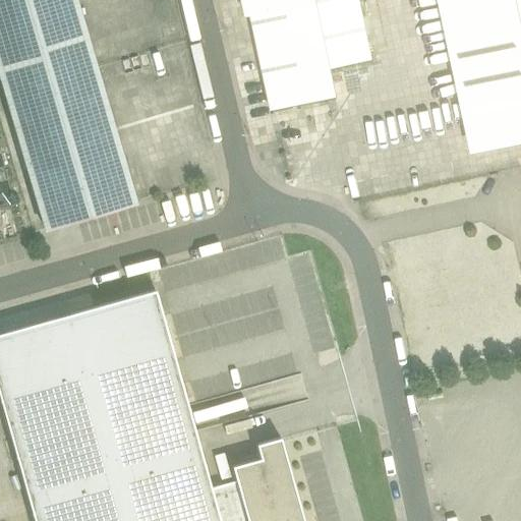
[(0,0),(0,74),(46,230),(135,204),(75,0),(0,0)]
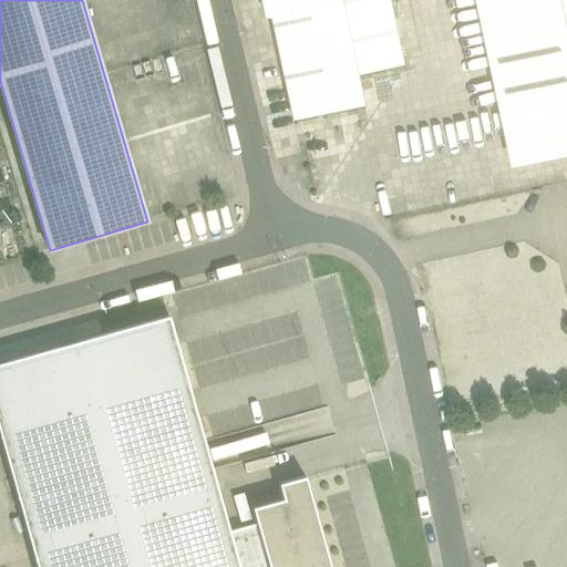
[(294,88),(300,117),(360,105),(353,74),(404,63),(390,0),(266,0),(270,17),(277,16),(291,88),(294,88)]
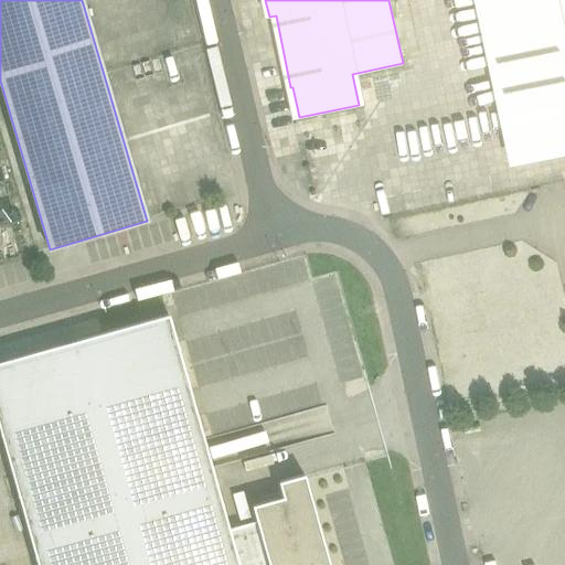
[(564,0),(479,0),(508,132),(510,132),(518,162),(564,152),(564,0)]
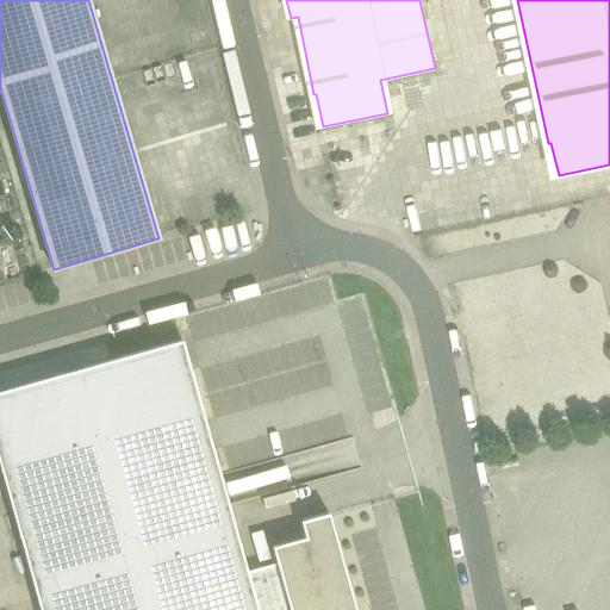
[(182,340),(0,390),(0,467),(39,609),(355,609),(329,512),(300,521),(305,536),(272,546),(277,562),(247,571),(182,340)]
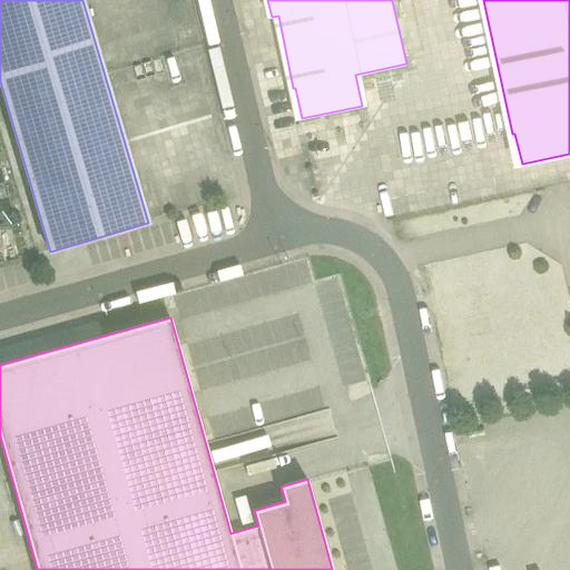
[(272,432),(212,442),(215,462),(275,452),(272,432)]
